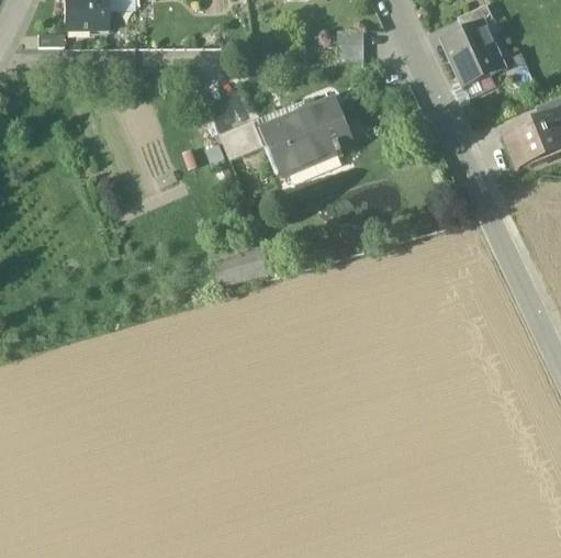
[(62,0),(62,31),(107,30),(105,0),(62,0)]
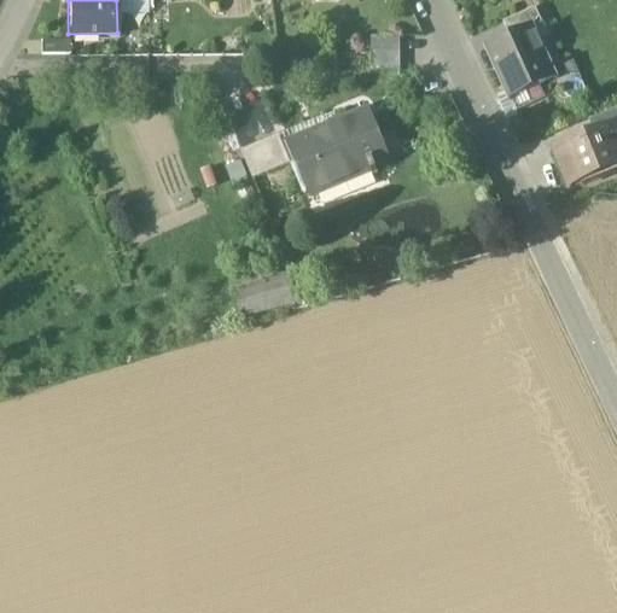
[(535,5),(504,21),(510,35),(529,25),(530,29),(543,23),(535,5)]
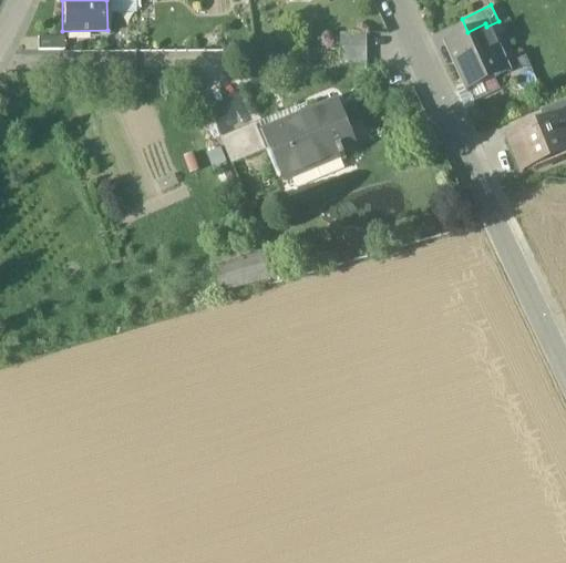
[(510,65),(496,38),(493,40),(486,27),(485,23),(467,32),(449,41),(459,61),(455,62),(465,85),(510,65)]
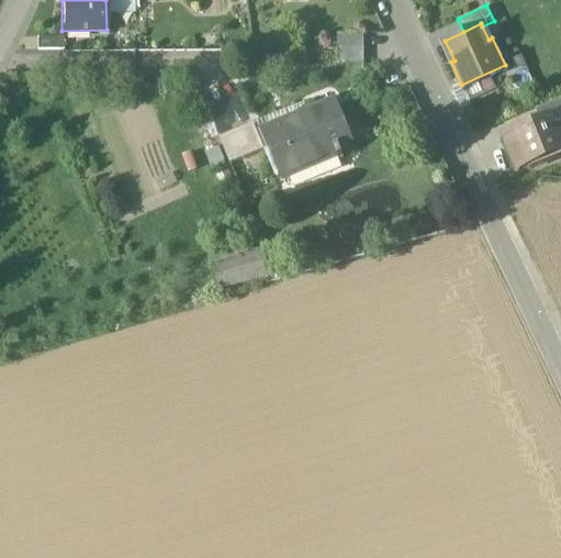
[(63,34),(36,34),(36,47),(63,47),(63,34)]
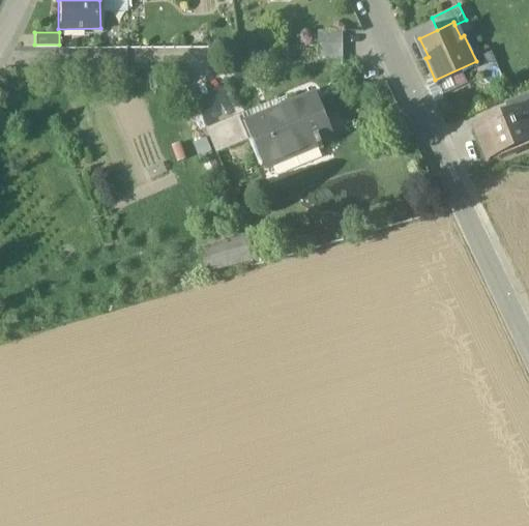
[(343,56),(343,44),(319,44),(319,56),(343,56)]
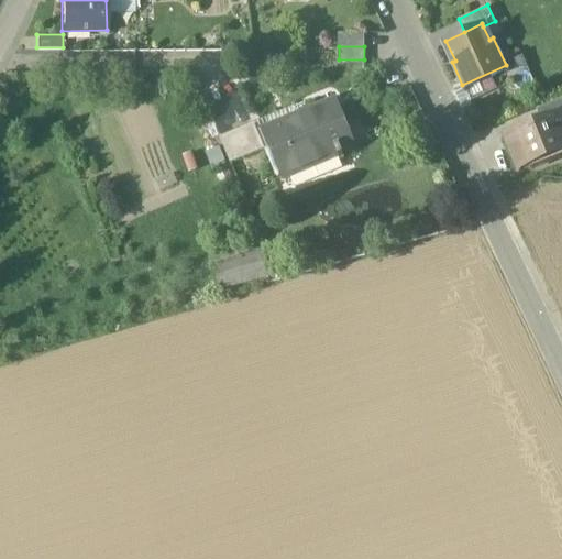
[(561,96),(536,107),(541,119),(561,110),(561,96)]
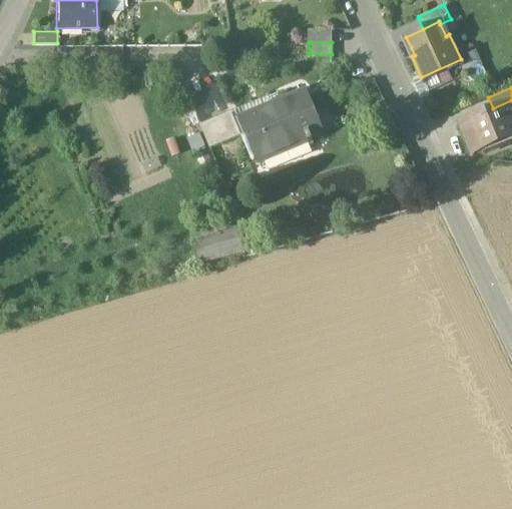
[(308,91),(275,105),(273,102),(239,116),(259,161),(310,139),(312,144),(315,142),(311,132),(323,127),(308,91)]
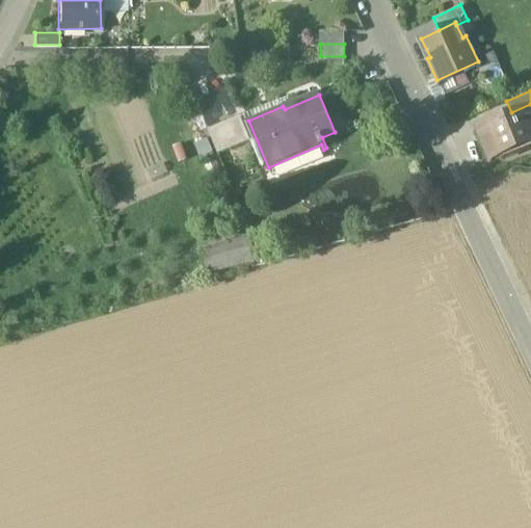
[(530,104),(511,112),(477,127),(489,157),(522,144),(522,146),(530,141),(530,104)]
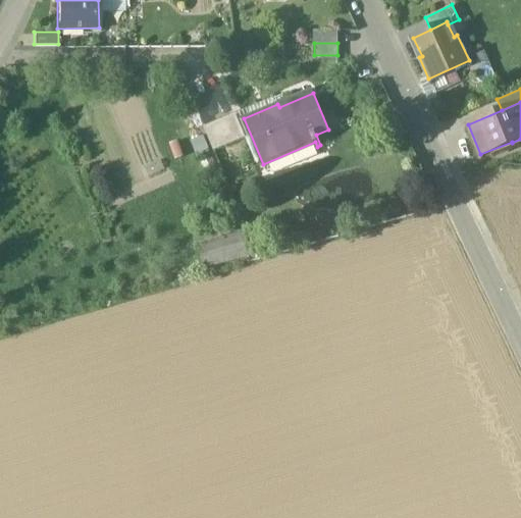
[(235,112),(203,125),(213,150),(245,137),(235,112)]
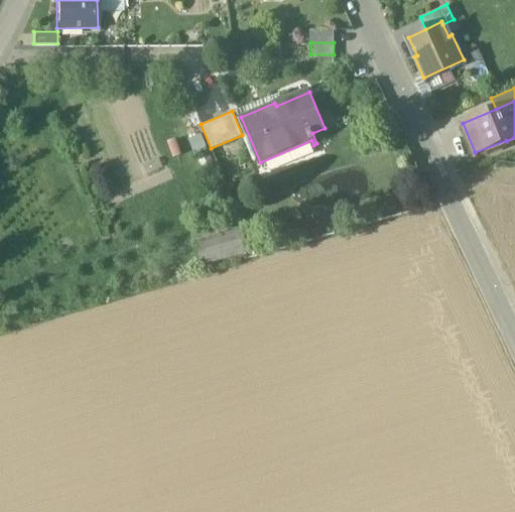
[(192,151),(205,146),(200,133),(187,138),(192,151)]
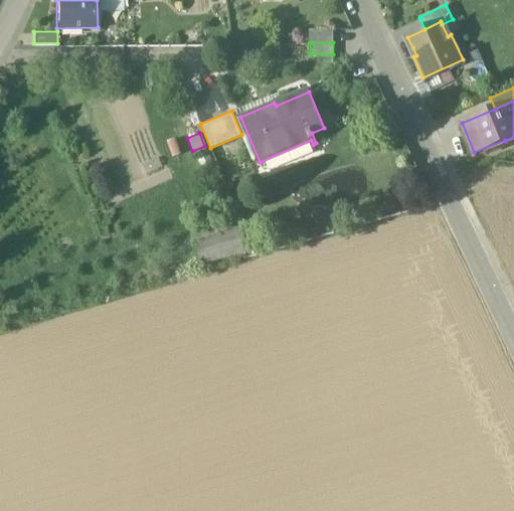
[(231,238),(196,249),(201,263),(235,251),(231,238)]
